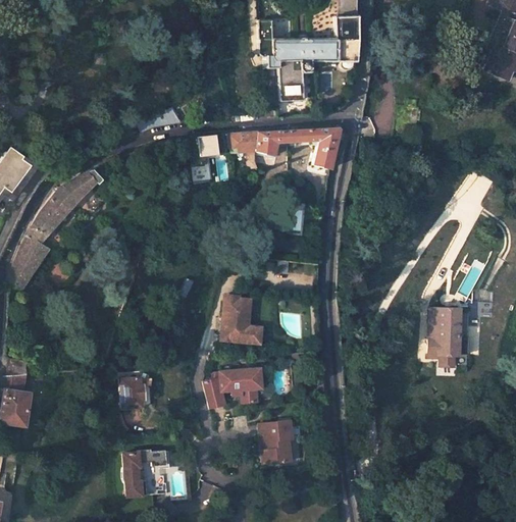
[(274,39),(274,21),(260,20),(261,51),(264,55),(267,55),(268,66),(278,66),(279,99),(304,100),(304,72),(313,72),(313,61),(342,61),(342,63),(344,66),(346,67),(348,68),(351,67),(353,66),(354,63),(354,61),(357,61),(358,52),(360,35),(359,0),(336,0),(337,39),(274,39)]
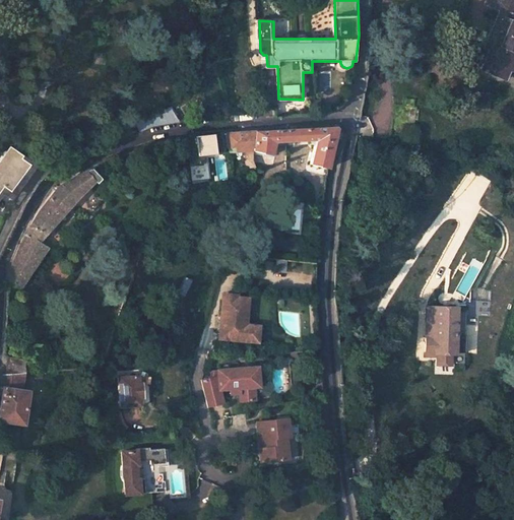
[(513,0),(492,0),(490,4),(504,10),(494,36),(500,39),(495,52),(487,70),(510,80),(513,73),(513,0)]
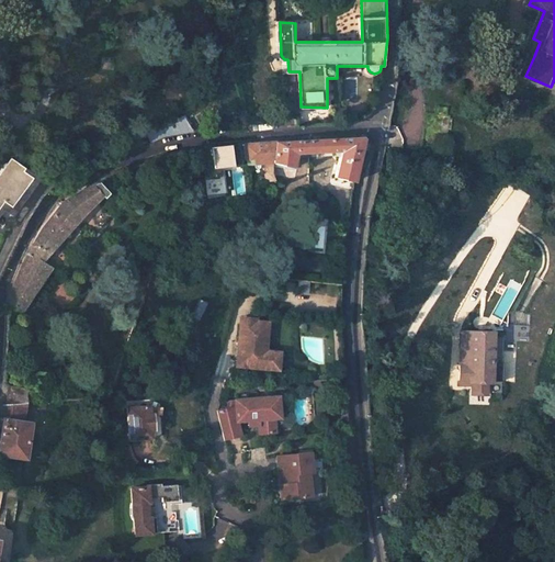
[(533,38),(527,53),(534,56),(540,42),(533,38)]
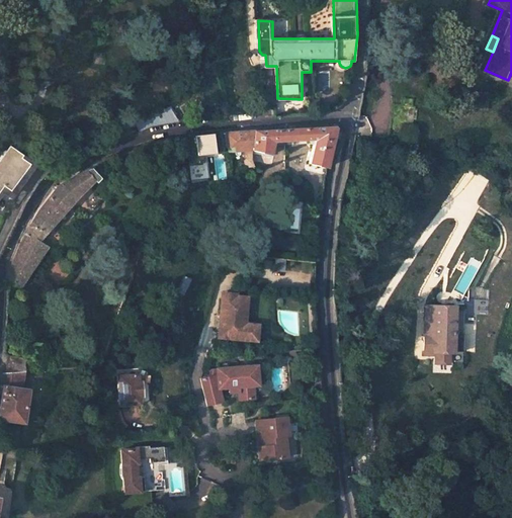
[(492,96),(479,94),(477,106),(491,107),(492,96)]
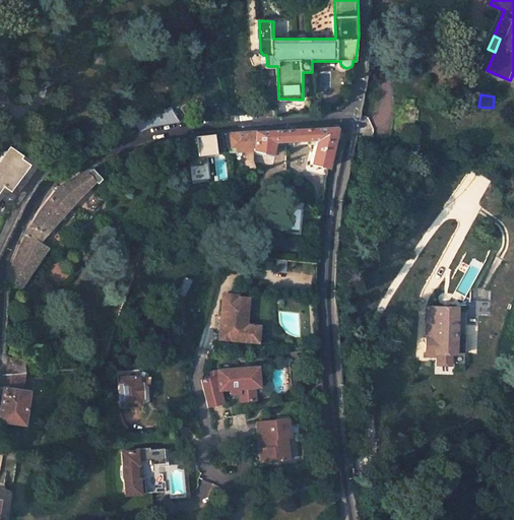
[(168,109),(166,104),(139,120),(144,130),(151,126),(181,121),(173,106),(168,109)]
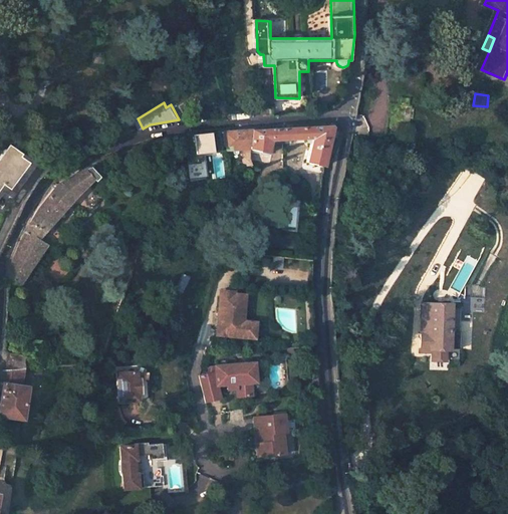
[(243,131),(243,136),(242,147),(273,153),(275,140),(308,138),(312,143),(307,160),(326,167),(335,125),(243,131)]
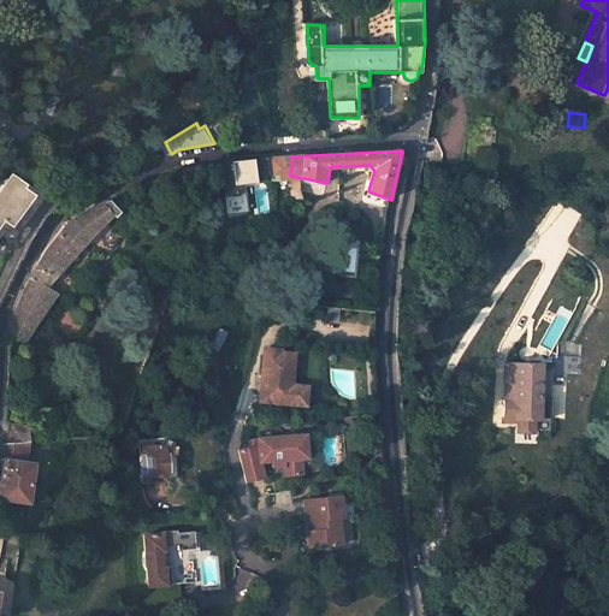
[(224,161),(228,195),(244,193),(243,183),(266,181),(264,159),(224,161)]
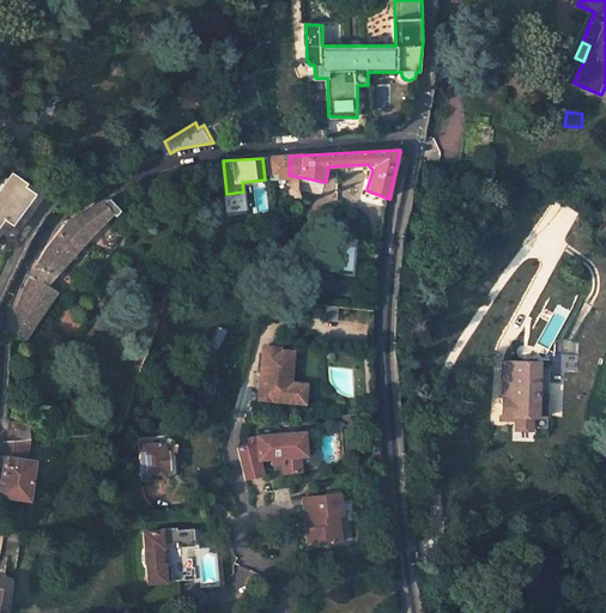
[(16,225),(38,193),(18,178),(13,186),(8,182),(0,193),(0,228),(4,224),(0,222),(0,219),(4,216),(16,225)]
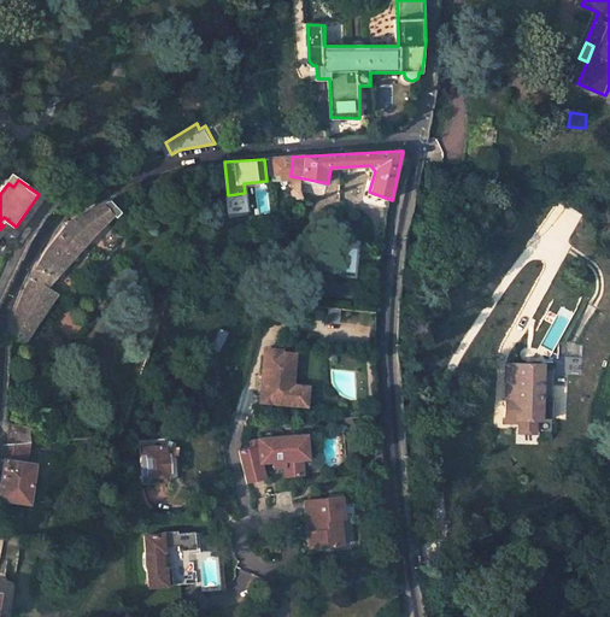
[(142,213),(152,201),(138,189),(129,192),(112,209),(106,201),(72,222),(56,244),(42,266),(44,269),(39,278),(52,287),(118,213),(135,228),(145,215),(142,213)]
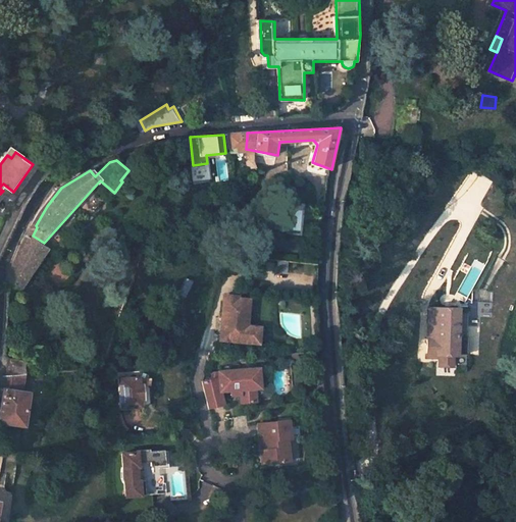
[(0,216),(1,217),(37,167),(33,164),(13,192),(3,184),(0,187),(0,189),(3,191),(0,194),(0,216)]
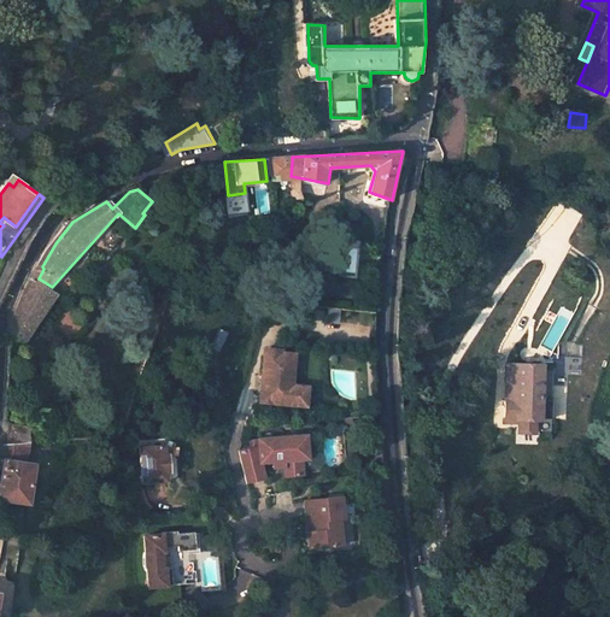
[(64,293),(52,287),(39,278),(35,278),(31,285),(24,307),(18,335),(34,342),(64,293)]
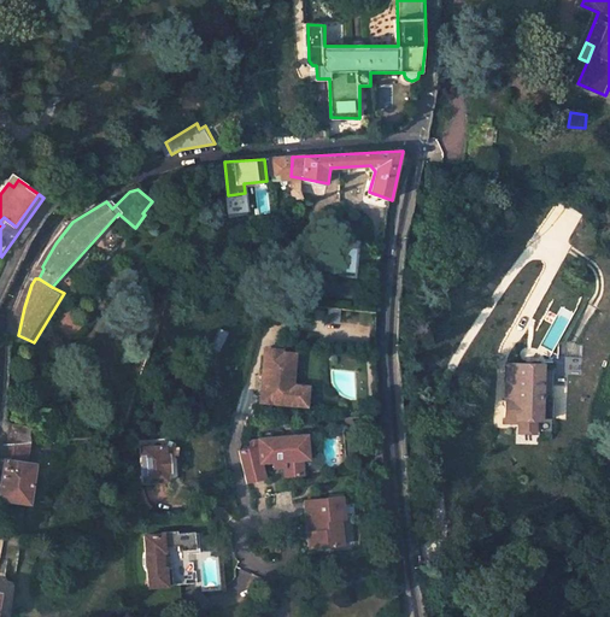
[(268,334),(264,347),(280,352),(281,345),(294,348),(294,345),(281,342),(282,338),(268,334)]
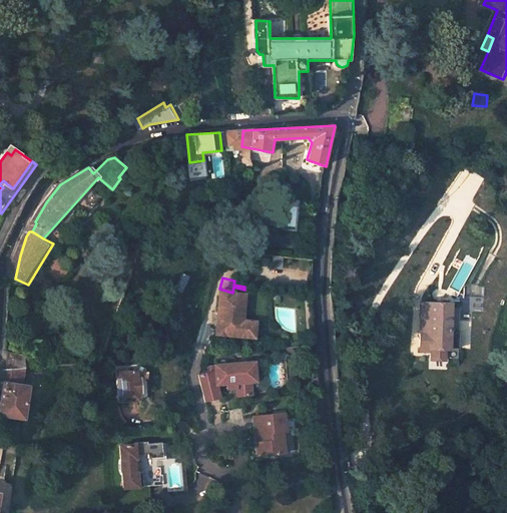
[(249,328),(257,322),(255,319),(256,317),(241,313),(238,312),(244,290),(233,287),(232,293),(219,289),(215,305),(219,306),(218,311),(214,310),(211,322),(246,330),(247,328),(249,328)]
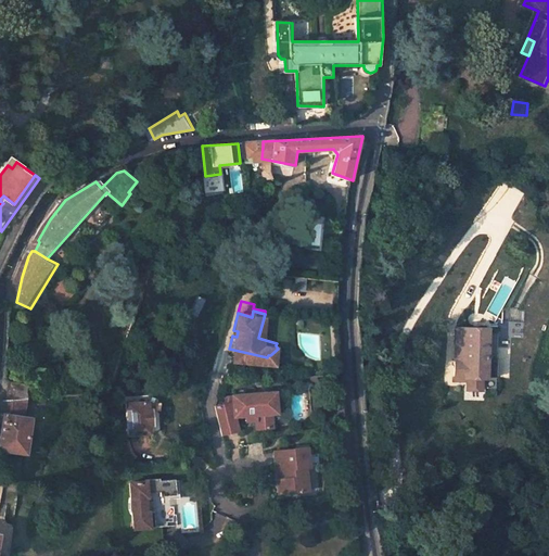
[(265,314),(258,338),(262,339),(269,312),(265,311),(265,314)]
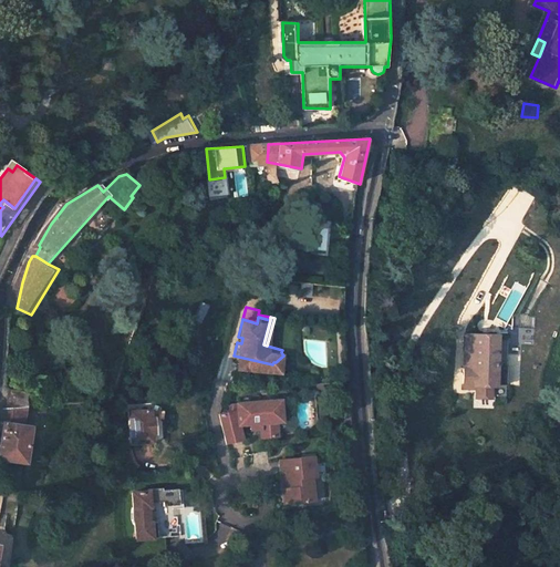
[(494,385),(494,394),(500,394),(503,334),(472,333),(469,384),(494,385)]
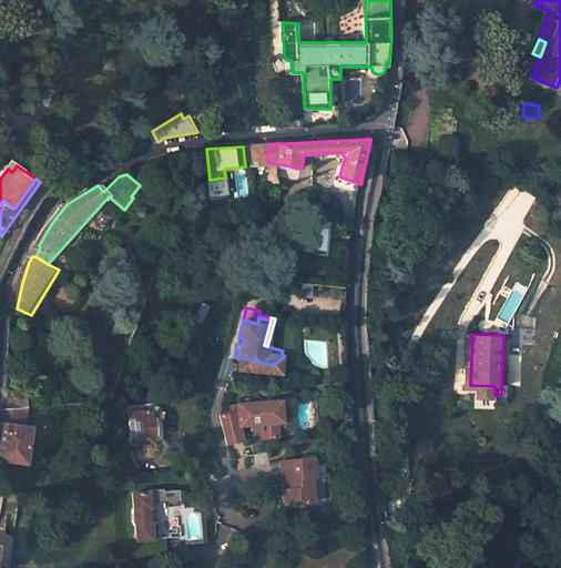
[(12,387),(13,406),(14,406),(33,405),(32,386),(12,387)]
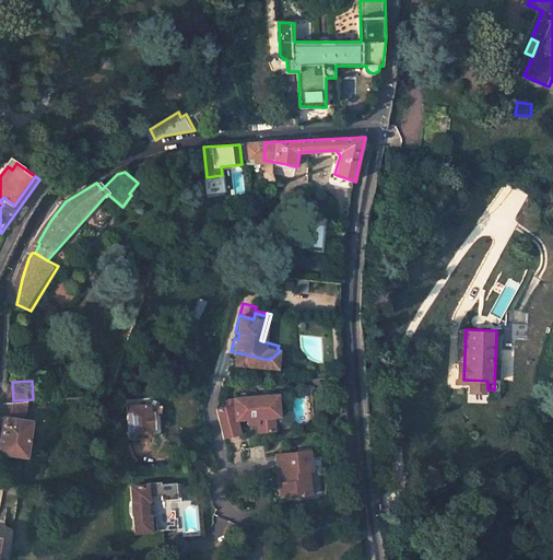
[(219,407),(225,435),(243,431),(239,420),(250,420),(250,426),(260,424),(260,430),(277,430),(275,416),(282,415),(281,394),(237,396),(238,404),(219,407)]
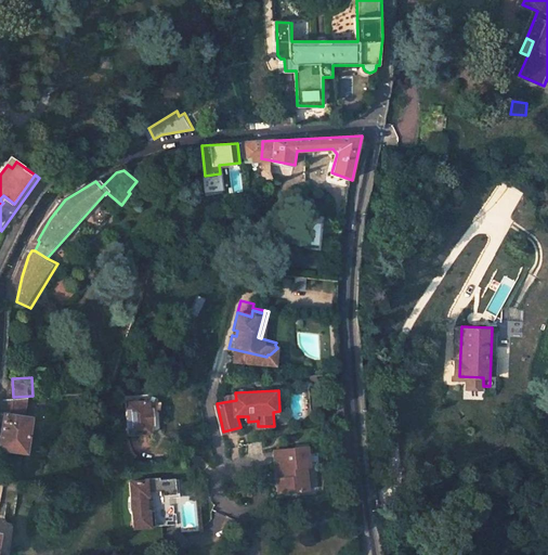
[(3,412),(2,420),(5,421),(1,448),(27,452),(33,416),(27,416),(33,396),(14,397),(13,397),(9,397),(5,413),(3,412)]
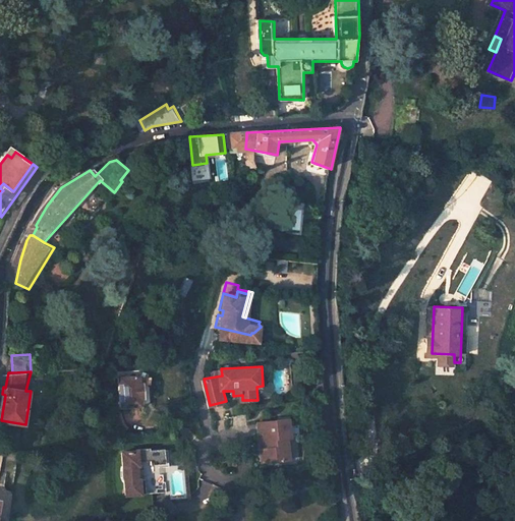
[(140,373),(121,374),(122,406),(142,405),(142,397),(141,381),(140,373)]
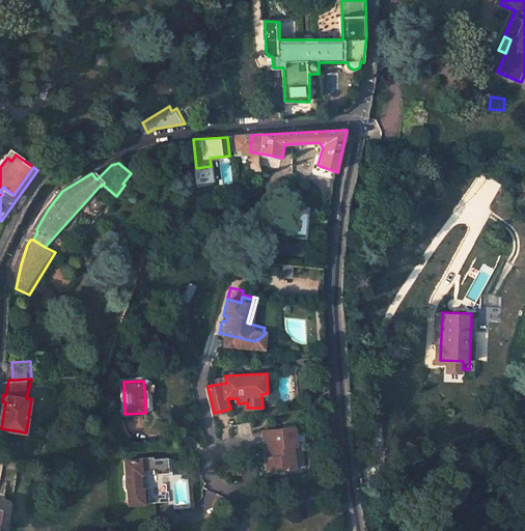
[(294,446),(298,446),(296,430),(296,427),(265,429),(267,448),(269,448),(270,456),(268,456),(270,471),(297,468),(294,446)]
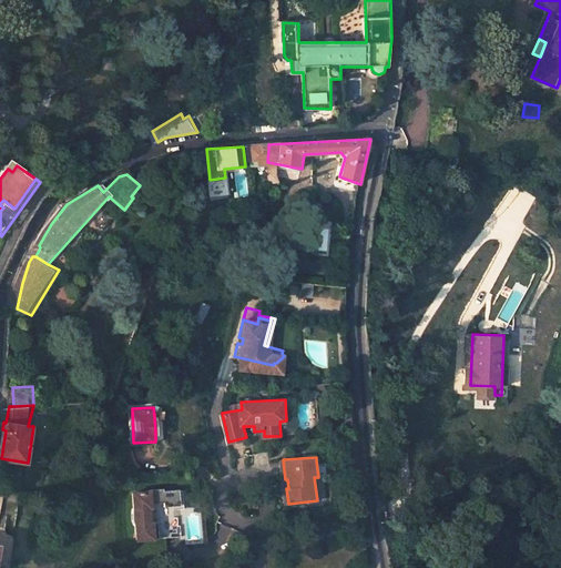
[(151,488),(151,490),(138,493),(139,507),(136,507),(136,510),(136,515),(138,521),(140,526),(141,526),(143,539),(164,537),(162,520),(154,521),(152,507),(154,507),(154,503),(167,500),(167,505),(184,503),(182,488),(181,487),(166,488),(165,486),(151,488)]
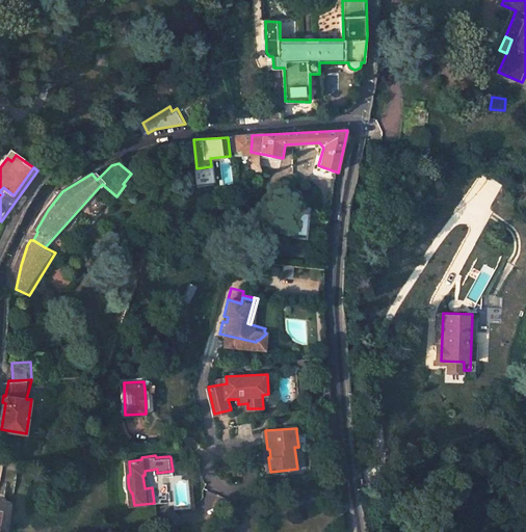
[(174,456),(171,457),(173,471),(157,473),(157,469),(145,471),(145,475),(142,475),(145,488),(152,487),(154,503),(175,500),(174,489),(172,489),(171,481),(166,482),(165,475),(176,473),(174,456)]
